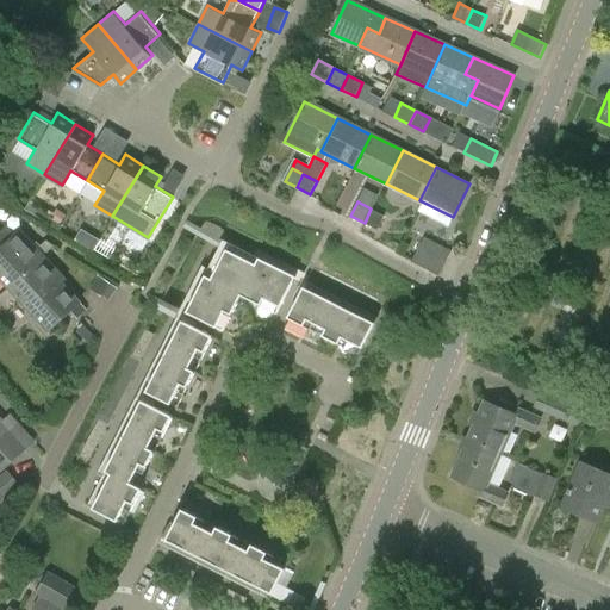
[(384,216),(371,209),(365,223),(377,229),(384,216)]
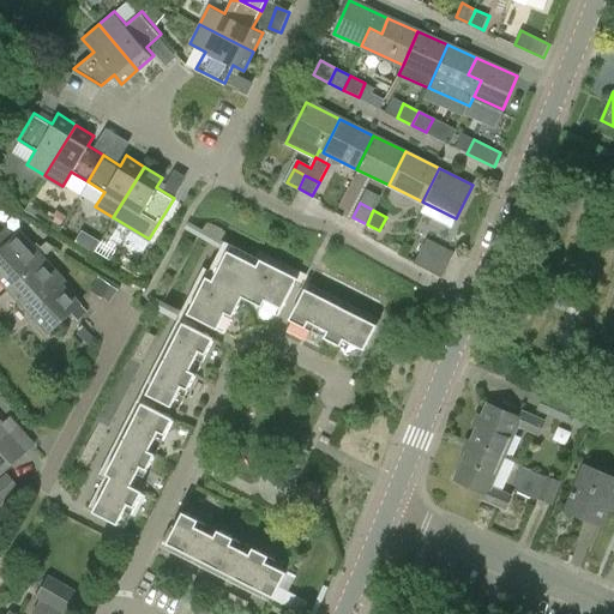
[(0,252),(20,234),(20,233),(13,240),(0,226),(0,252)]
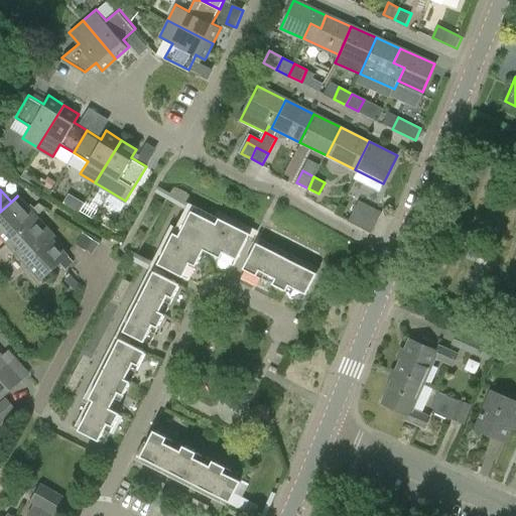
[(0,212),(0,236),(6,244),(36,217),(17,197),(0,212)]
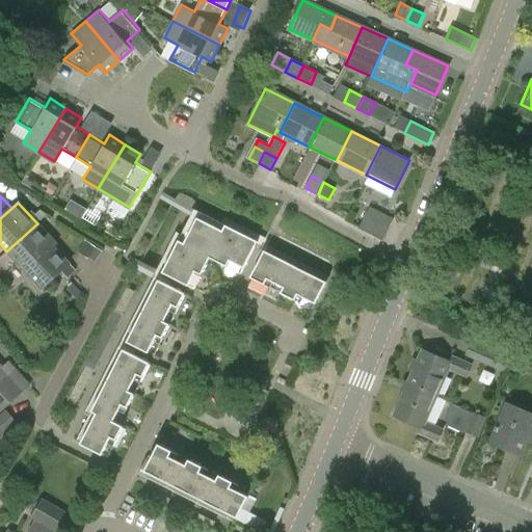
[(387,232),(393,219),(370,208),(364,219),(387,232)]
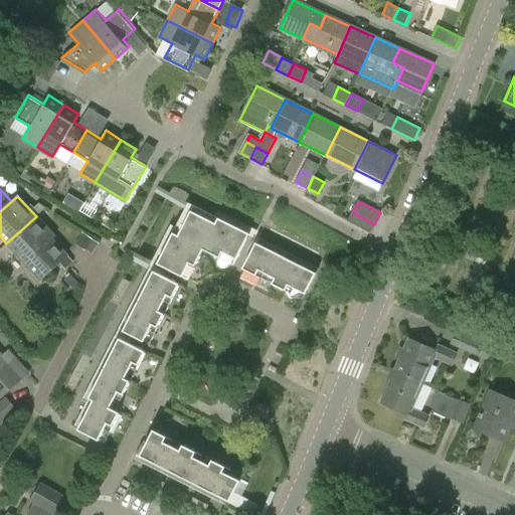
[(237,259),(251,232),(220,216),(217,222),(193,212),(180,236),(173,233),(157,265),(183,278),(190,264),(195,267),(205,248),(221,256),(224,251),(237,259)]
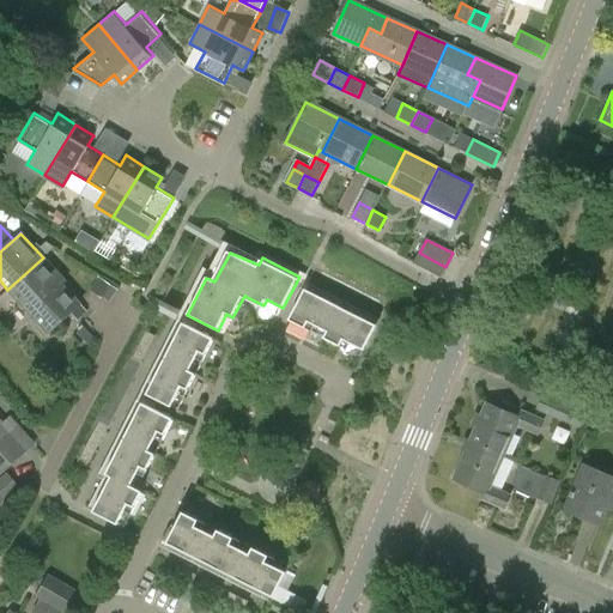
[(58,273),(43,258),(7,290),(49,334),(80,305),(54,275),(58,273)]
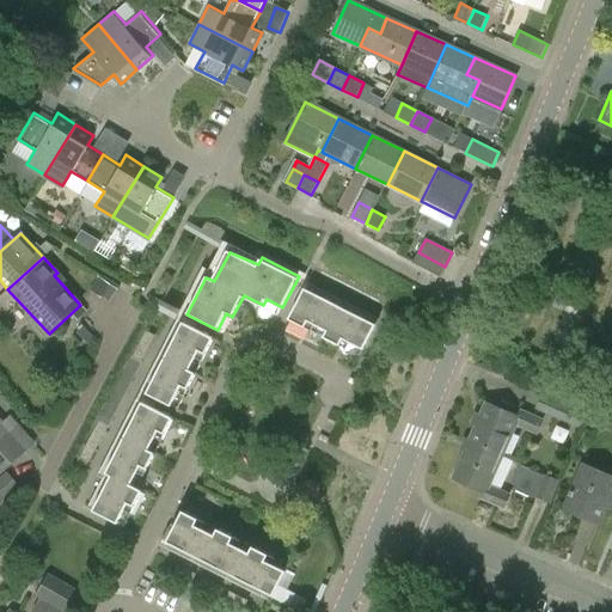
[(325,337),(344,301),(305,280),(295,298),(299,300),(289,318),(325,337)]
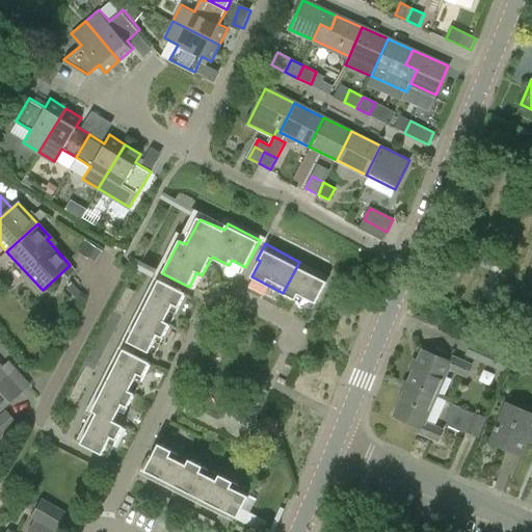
[(330,277),(299,262),(283,293),(314,309),(330,277)]
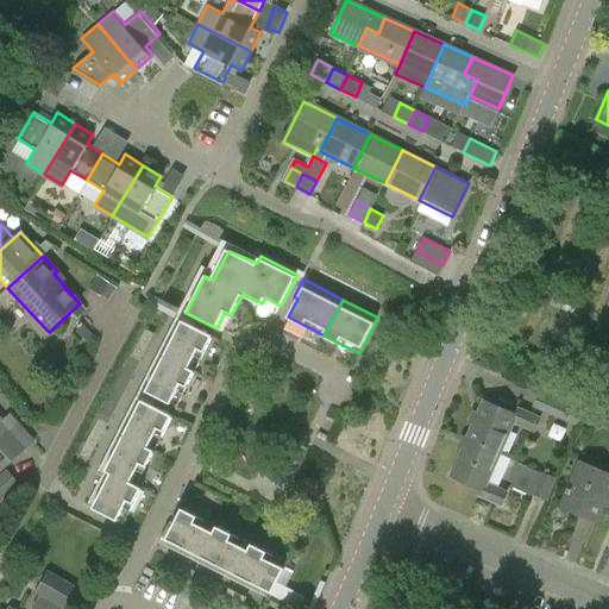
[(169,334),(205,353),(214,334),(195,326),(198,322),(180,313),(169,334)]
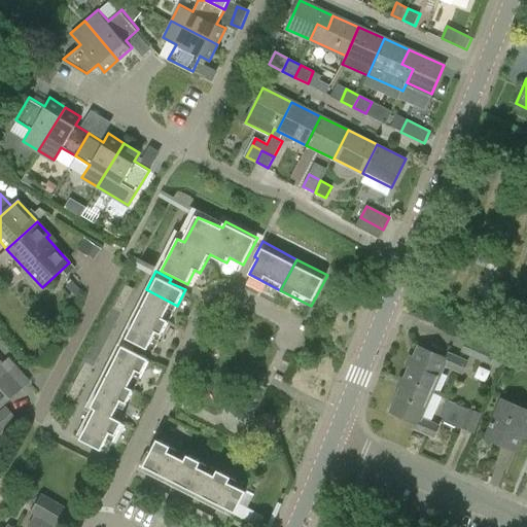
[(133,289),(125,285),(67,396),(75,401),(93,367),(94,367),(123,313),(121,312),(133,289)]
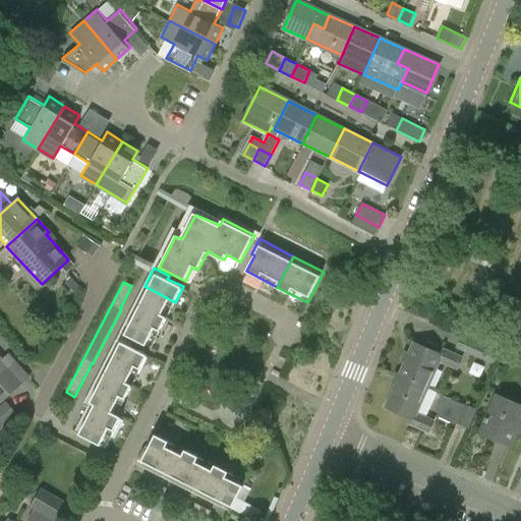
[(136,301),(168,316),(175,302),(145,286),(136,301)]
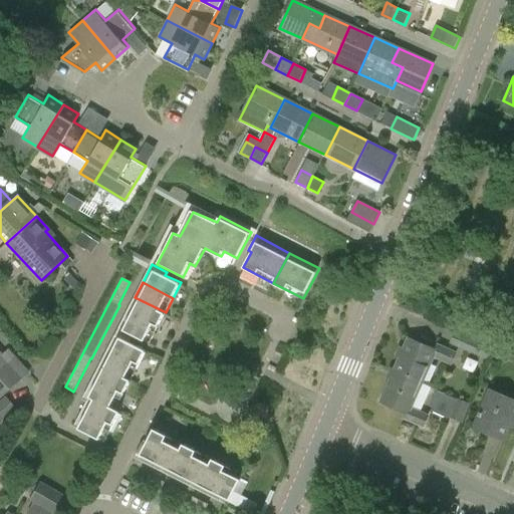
[(127,312),(158,327),(166,312),(135,297),(127,312)]
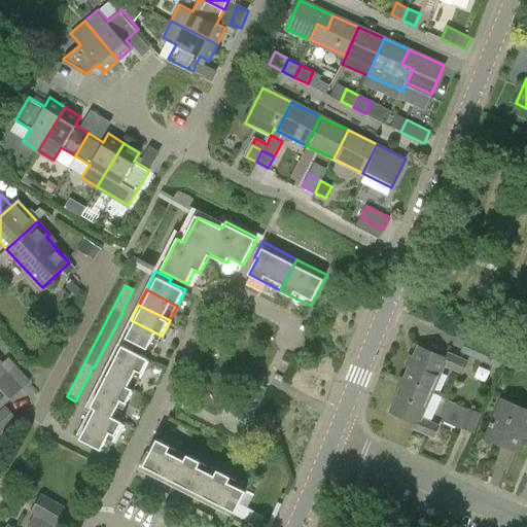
[(162,336),(131,320),(123,336),(153,351),(162,336)]
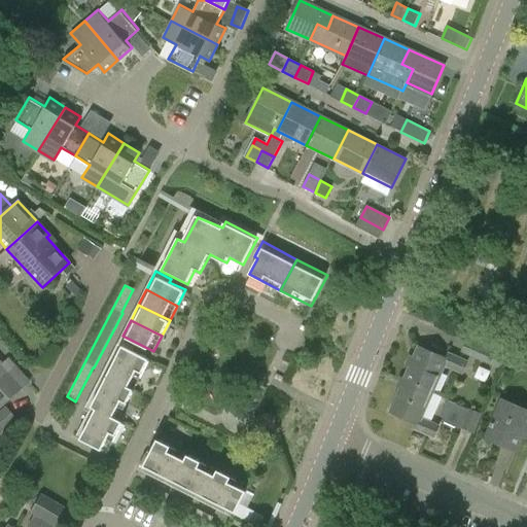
[(499,370),(505,355),(467,338),(460,353),(499,370)]
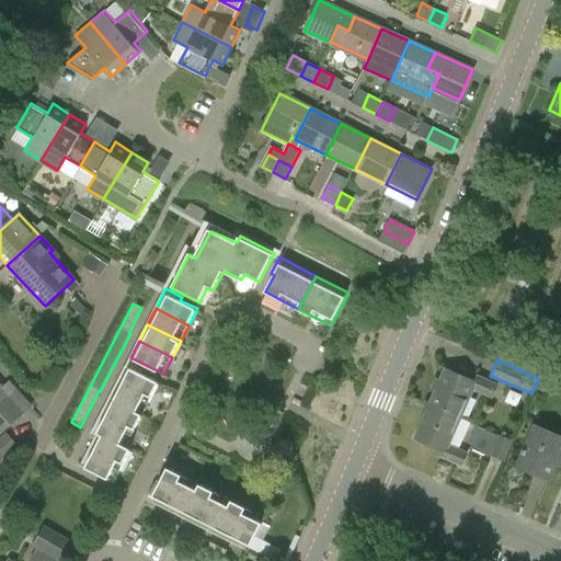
[(118,381),(151,399),(160,382),(144,374),(145,370),(128,362),(118,381)]
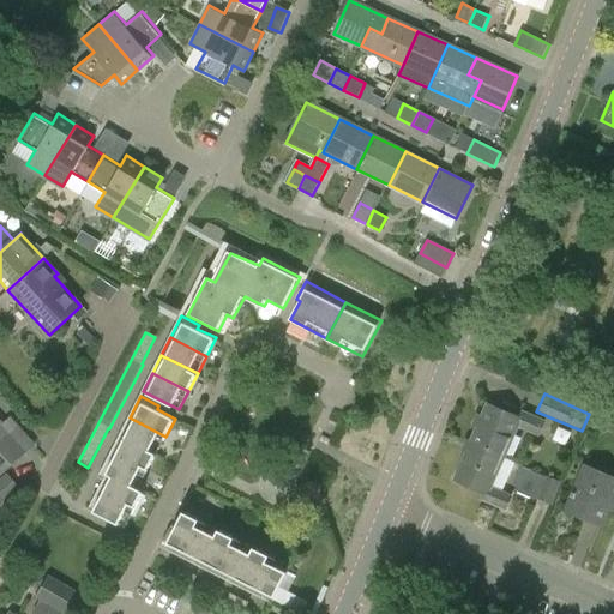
[(523,414),(521,420),(488,405),(471,445),(505,458),(518,427),(540,435),(545,423),(534,419),(523,414)]
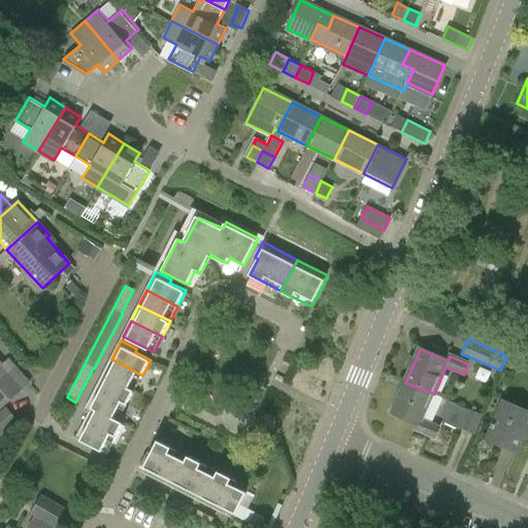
[(135,390),(142,375),(111,359),(104,374),(135,390)]
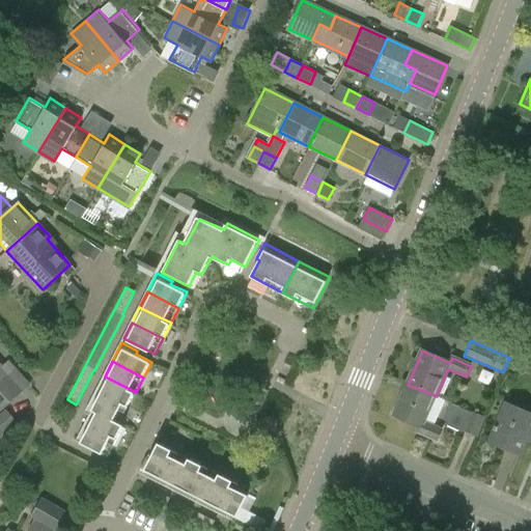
[(0,409),(28,385),(16,370),(14,372),(6,364),(2,367),(0,364),(0,409)]
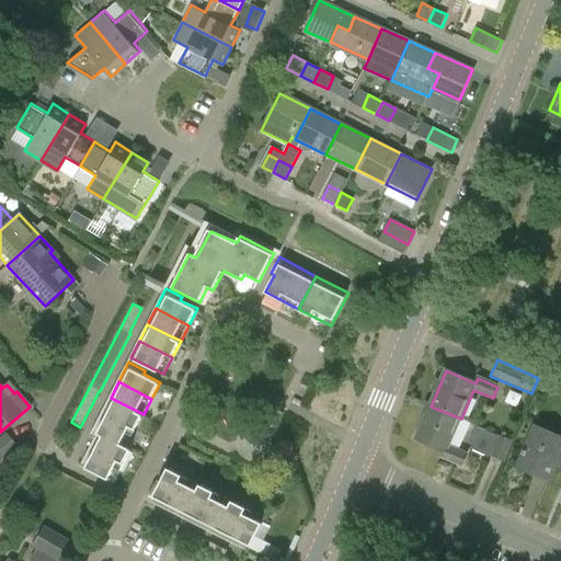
[(136,430),(144,414),(111,398),(102,413),(136,430)]
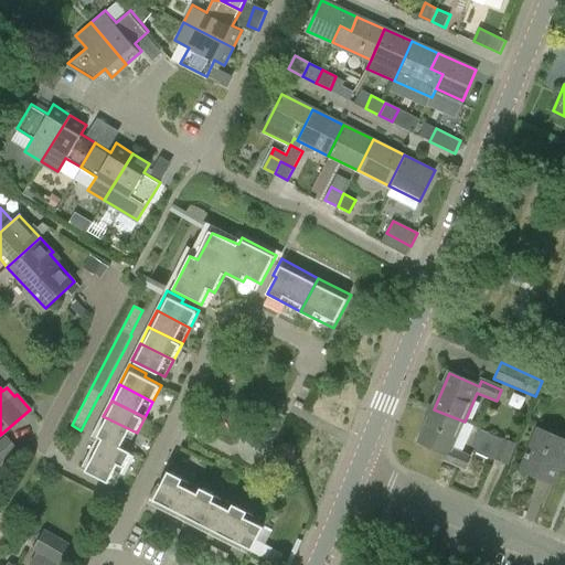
[(465,422),(434,409),(419,444),(449,456),(446,462),(457,468),(467,471),(472,458),(452,450),(465,422)]
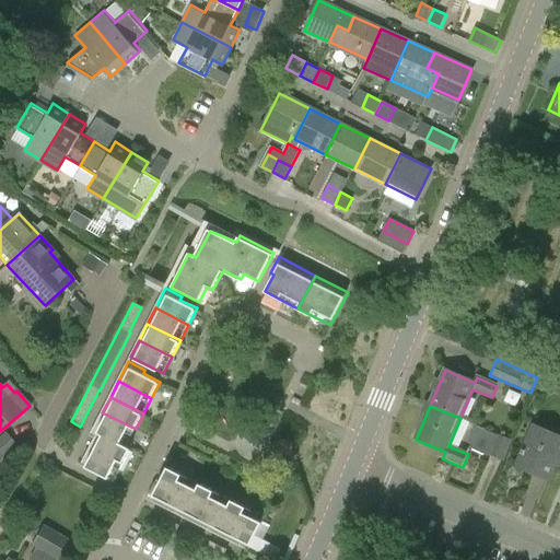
[(94,429),(98,431),(127,446),(136,429),(102,412),(94,429)]
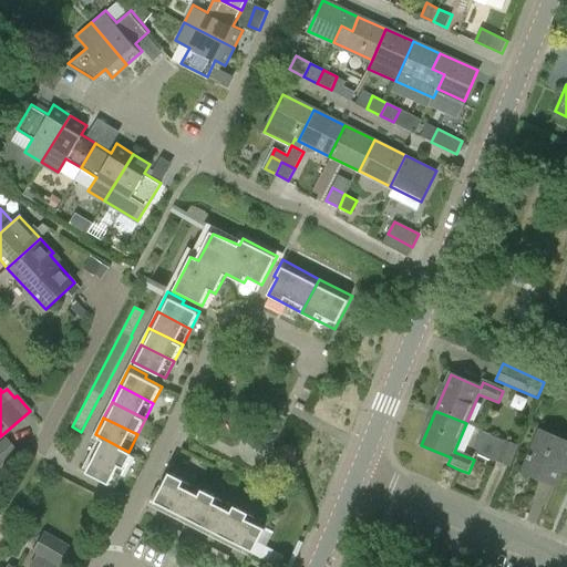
[(478,454),(491,460),(494,461),(509,467),(518,446),(505,440),(504,442),(481,431),(477,440),(483,442),(478,454)]
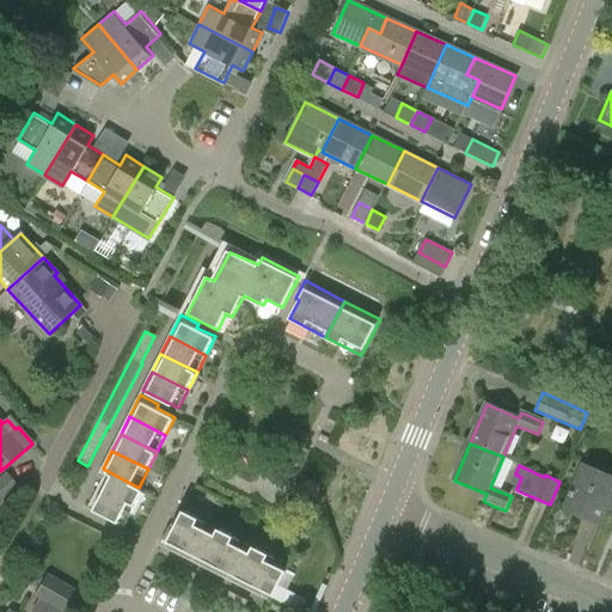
[(611,510),(611,478),(583,467),(565,510),(583,519),(591,521),(597,524),(600,525),(607,508),(611,510)]
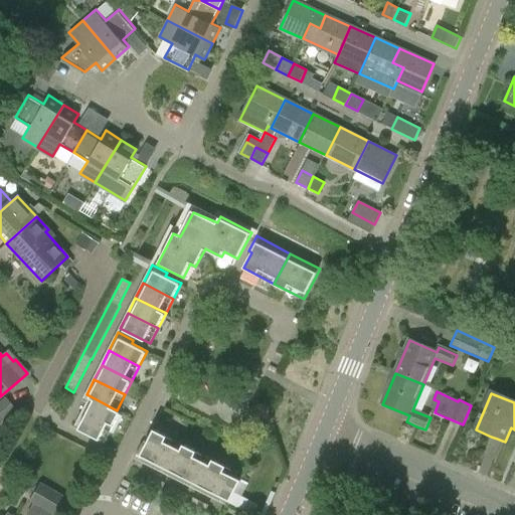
[(91,396),(82,412),(114,427),(121,412),(117,410),(91,396)]
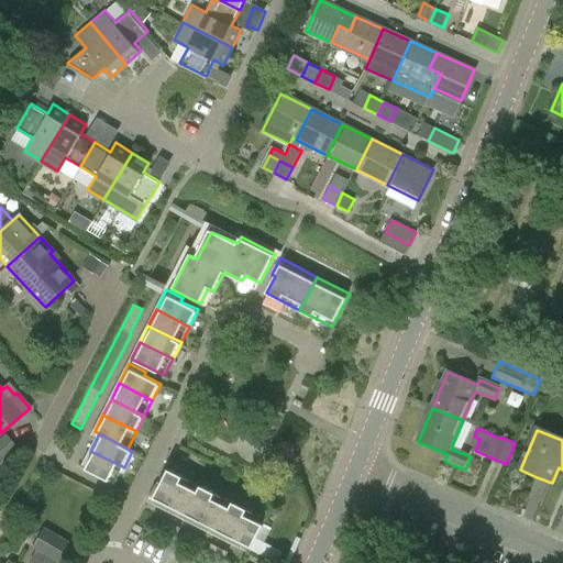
[(124,467),(90,451),(83,467),(116,484),(124,467)]
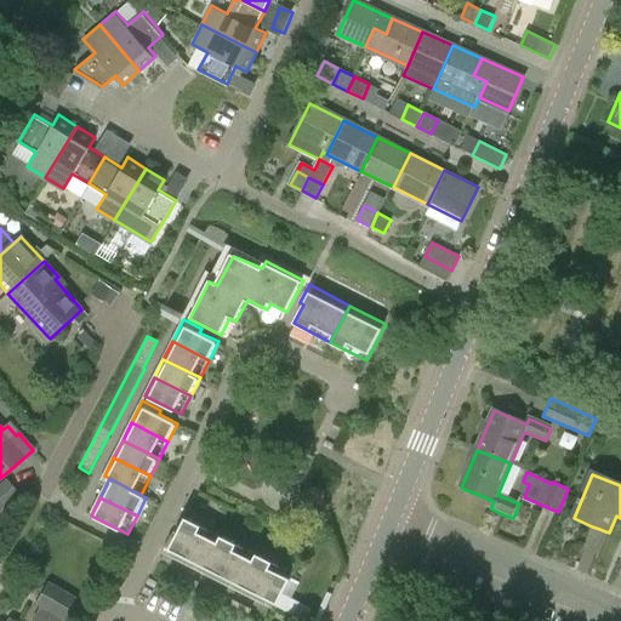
[(204,574),(223,536),(187,518),(177,536),(174,535),(164,552),(204,574)]
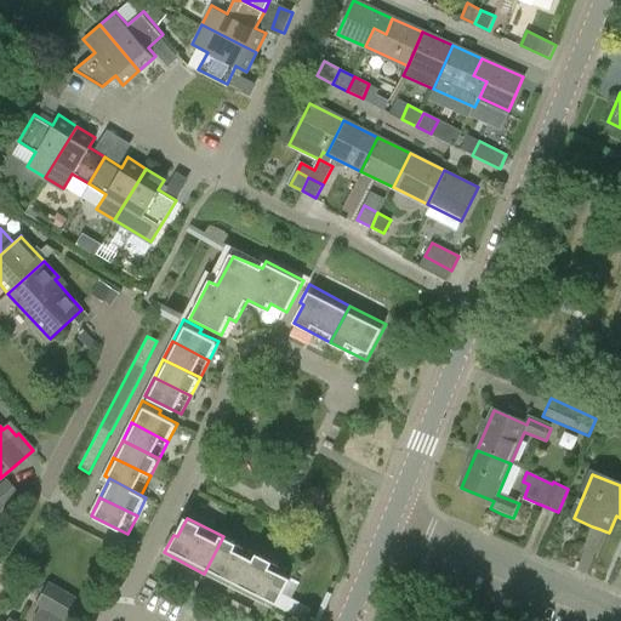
[(258,556),(223,536),(204,574),(239,592),(258,556)]
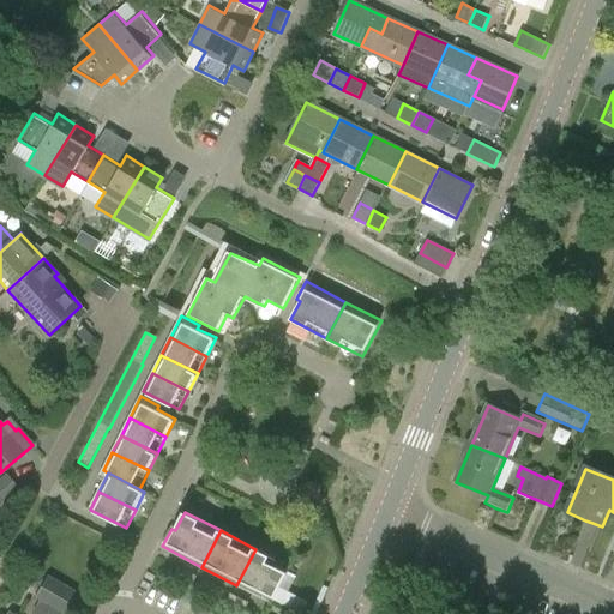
[(292,567),(256,549),(236,585),(272,603),(292,567)]
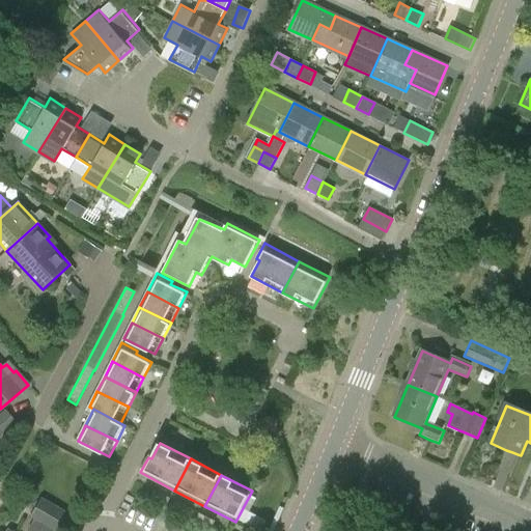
[(148,502),(164,509),(169,498),(154,491),(148,502)]
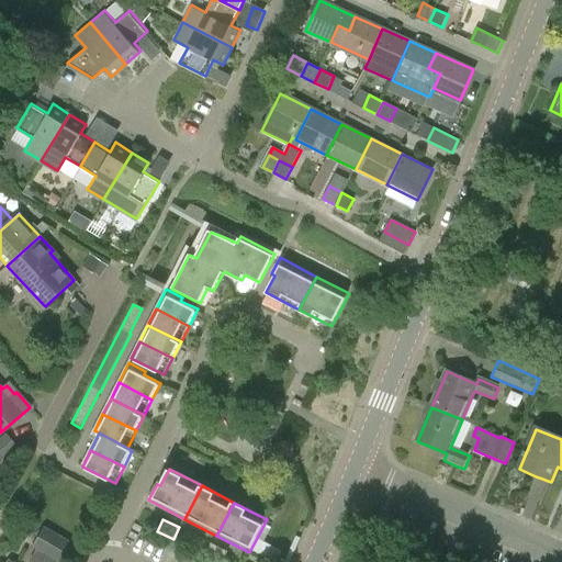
[(44,526),(32,547),(37,549),(30,561),(65,561),(76,544),(44,526)]
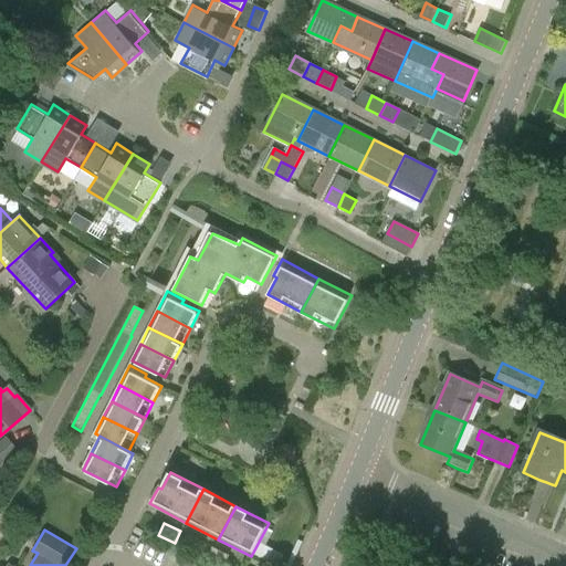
[(182,547),(198,556),(205,543),(189,535),(182,547)]
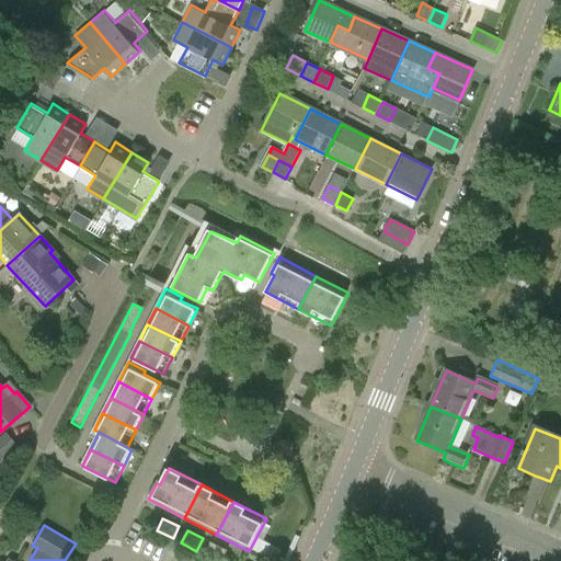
[(216,560),(221,560),(227,551),(210,542),(204,554),(216,560)]
